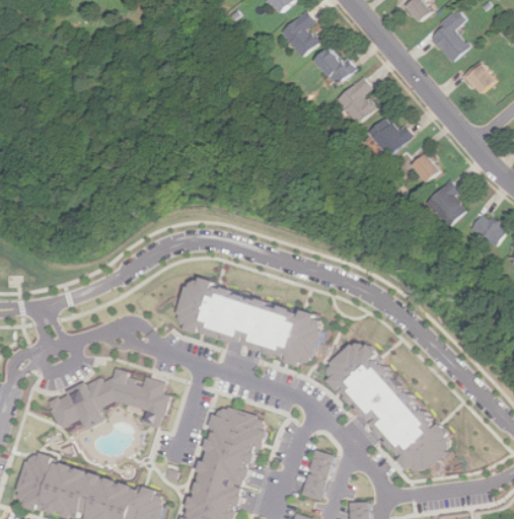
[(273,0),(284,12),(299,0),(273,0)]
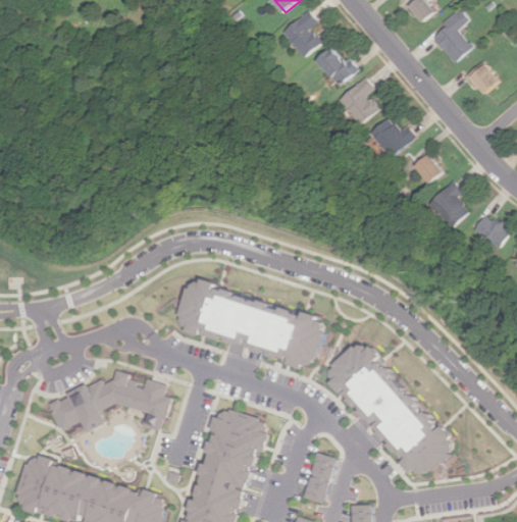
[(415,0),(417,1),(411,8),(427,22),(438,11),(426,0),(415,0)]
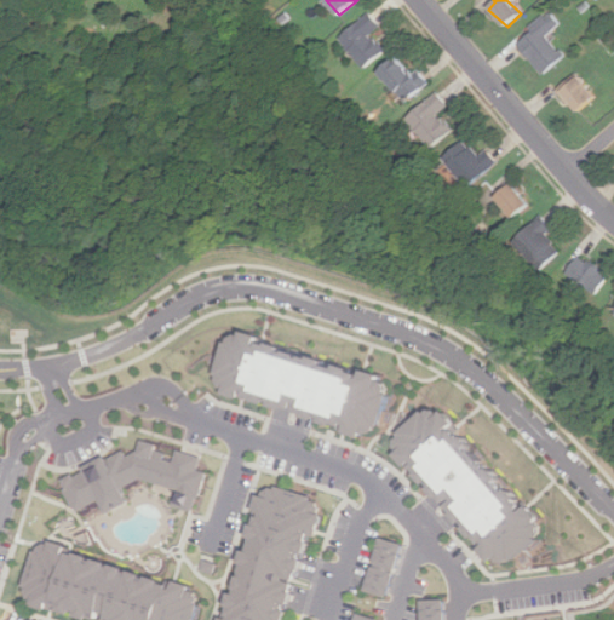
[(385,50),(371,34),(380,26),(367,11),(338,39),(365,68),(385,50)]
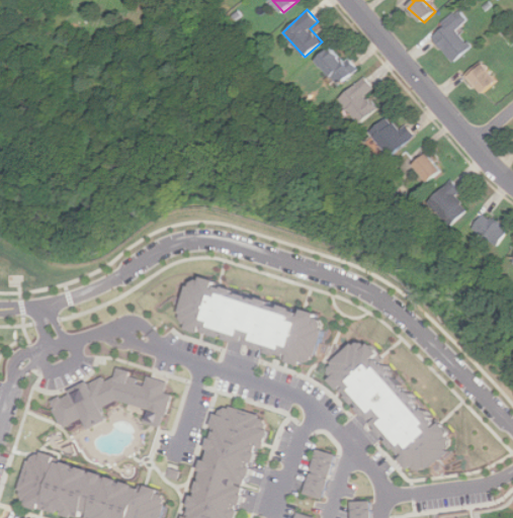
[(467,21),(457,9),(429,33),(454,64),(472,49),(456,30),(467,21)]
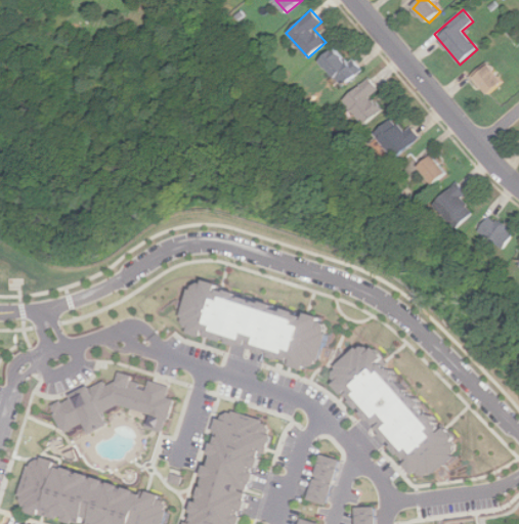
[(359,71),(336,46),(319,61),(343,87),(359,71)]
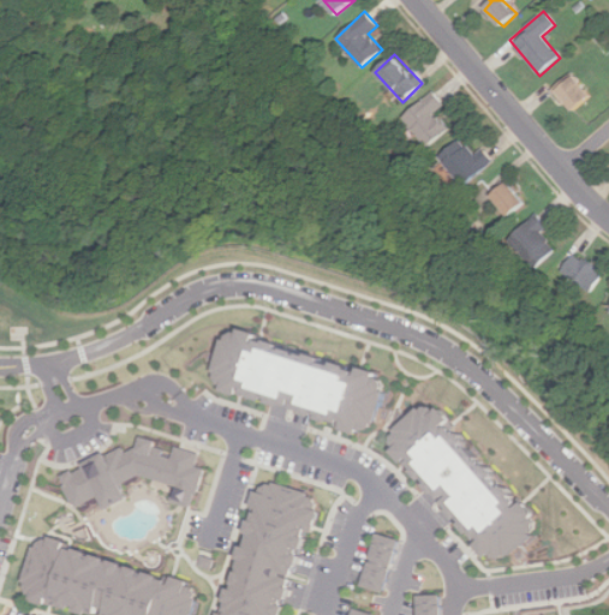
[(553,89),(575,117),(596,99),(572,72),(553,89)]
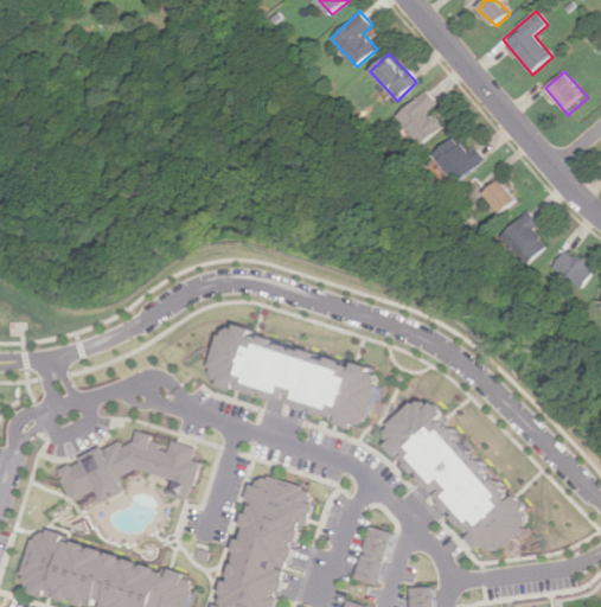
[(439,102),(424,89),(396,117),(423,146),(443,126),(429,112),(439,102)]
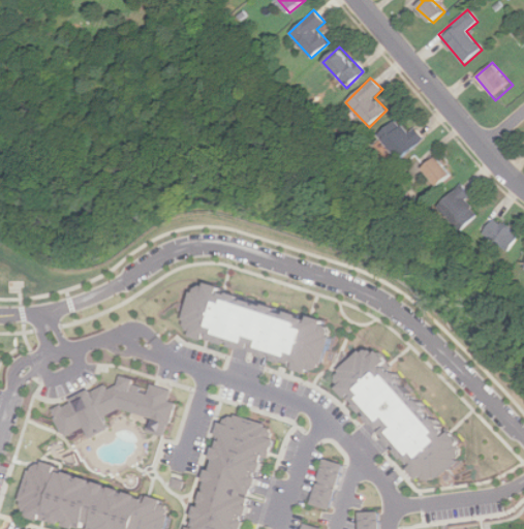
[(411,134),(397,118),(377,134),(400,161),(423,143),(414,132),(411,134)]
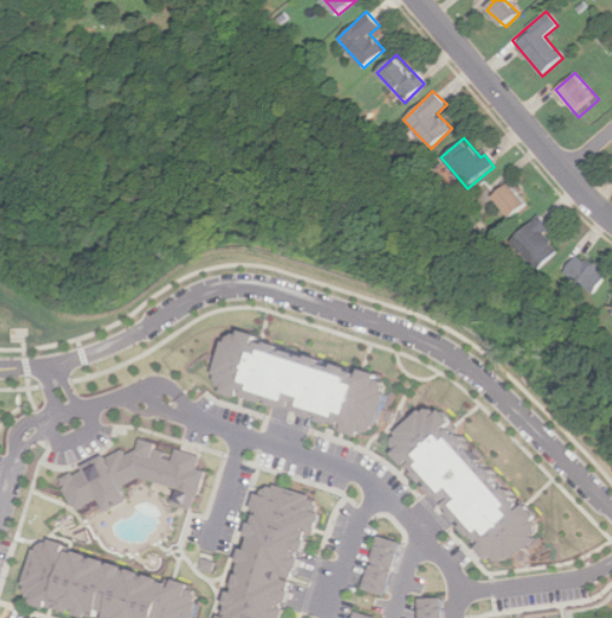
[(512,220),(529,205),(508,182),(493,196),(512,220)]
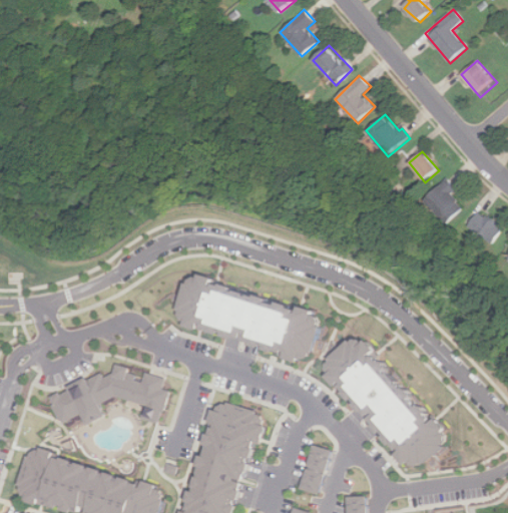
[(457,188),(446,178),(424,201),(447,224),(463,208),(450,195),(457,188)]
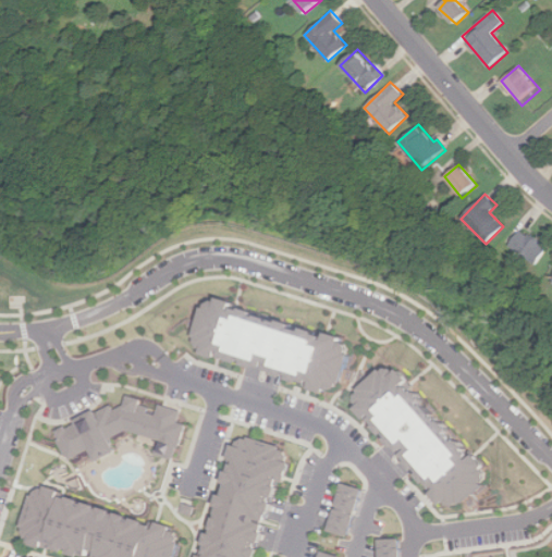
[(546,252),(522,229),(507,243),(531,267),(546,252)]
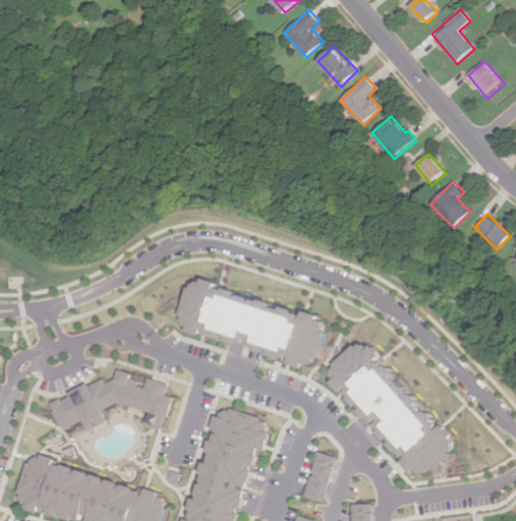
[(179,324),(176,322),(173,316),(174,311),(172,310),(181,284),(183,285),(185,281),(190,278),(195,279),(196,276),(210,280),(210,281),(215,283),(214,287),(218,288),(219,286),(229,290),(228,293),(233,295),(234,294),(243,297),(243,298),(246,299),(247,298),(253,300),(254,299),(265,302),(264,306),(275,310),(276,306),(287,310),(286,312),(290,313),(292,310),(297,312),(297,311),(310,316),(309,321),(313,322),(317,328),(314,332),(318,333),(307,359),(305,359),(303,362),(297,365),(294,364),(292,368),(279,363),(280,362),(274,359),(275,357),(271,356),(270,358),(260,354),(261,351),(255,349),(255,353),(244,349),(244,347),(237,344),(239,339),(237,339),(236,344),(228,341),(227,343),(217,339),(218,336),(214,335),(213,338),(202,334),(203,333),(198,331),(197,333),(194,331),(193,333),(191,332),(191,333),(178,328),(179,324)]
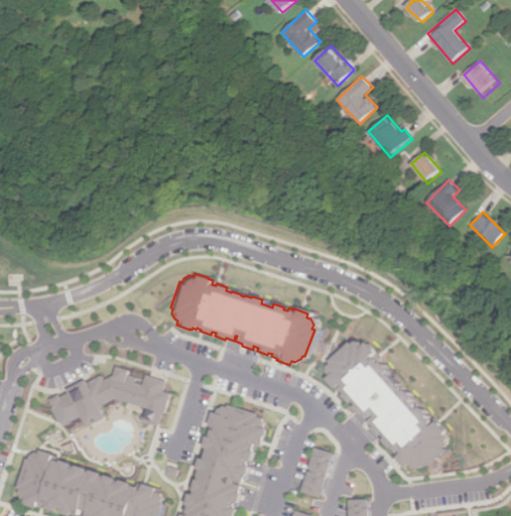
[(321,374),(318,370),(317,364),(321,361),(320,359),(340,340),(342,342),(345,339),(351,339),(354,342),(357,340),(367,350),(366,350),(370,355),(367,357),(371,360),(372,359),(380,367),(377,370),(381,373),(381,372),(388,379),(387,380),(390,383),(391,382),(396,387),(397,386),(405,394),(402,397),(410,405),(413,403),(420,411),(419,412),(422,416),(424,413),(428,417),(429,417),(438,427),(435,430),(438,433),(438,439),(435,442),(437,444),(416,464),(414,462),(411,465),(405,465),(402,462),(398,465),(390,455),(391,454),(387,448),(388,447),(385,443),(384,445),(376,436),(379,434),(376,431),(373,434),(366,425),(367,424),(362,418),(366,414),(364,413),(361,417),(356,411),(354,412),(346,404),(349,402),(346,399),(343,401),(336,393),(337,392),(334,388),(332,389),(330,387),(329,388),(327,386),(317,376),(321,374)]
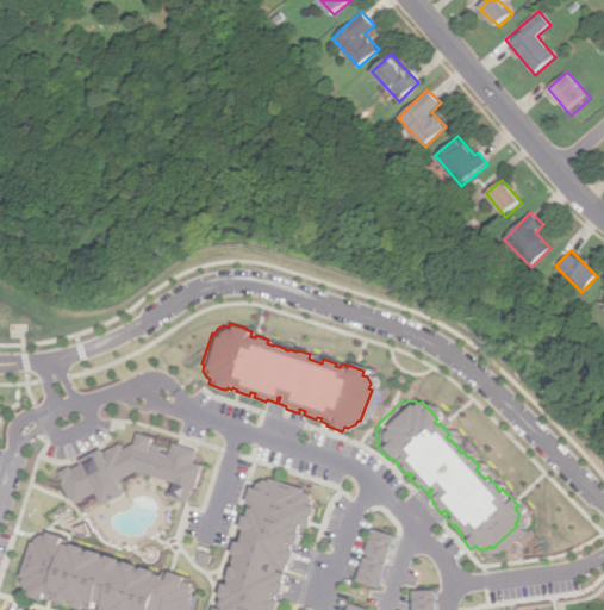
[(58,468),(56,478),(67,504),(94,493),(99,505),(123,496),(117,479),(134,472),(170,481),(166,499),(188,504),(198,465),(192,462),(194,449),(170,443),(167,454),(157,452),(151,437),(136,433),(134,443),(120,448),(118,443),(100,450),(101,452),(58,468)]
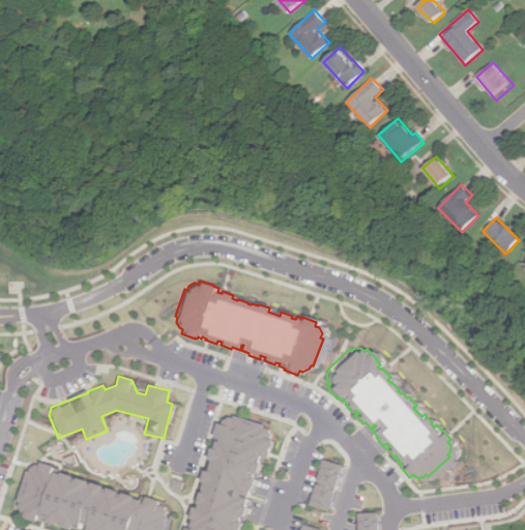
[(219,425),(221,421),(226,418),(230,419),(231,417),(258,427),(258,430),(262,431),(264,437),(263,441),(267,442),(262,457),(261,455),(259,462),(256,460),(255,465),(256,465),(253,476),(249,475),(248,480),(249,480),(245,490),(243,490),(242,494),(243,494),(241,500),(243,501),(239,512),(236,511),(232,523),(236,524),(233,529),(176,529),(178,527),(179,527),(181,522),(183,523),(185,518),(183,518),(187,506),(191,507),(192,503),(188,502),(193,492),(195,492),(197,484),(202,487),(203,484),(198,482),(201,475),(199,474),(202,464),(205,465),(207,461),(204,460),(208,448),(209,448),(211,444),(209,443),(210,440),(209,440),(210,437),(209,437),(214,423),(219,425)]
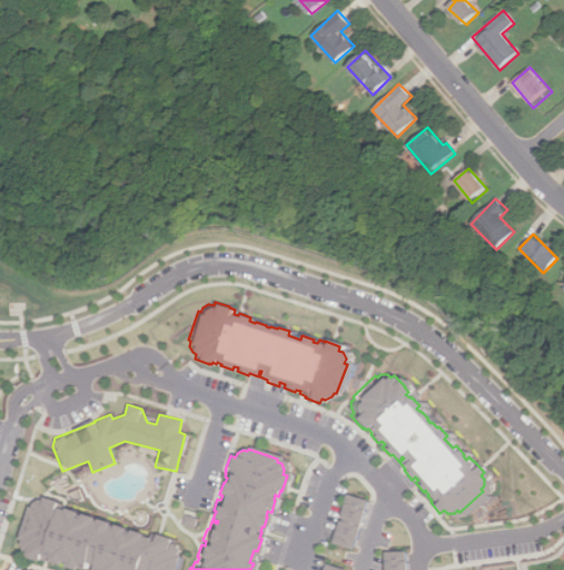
[(333,543),(354,550),(369,501),(348,494),(333,543)]
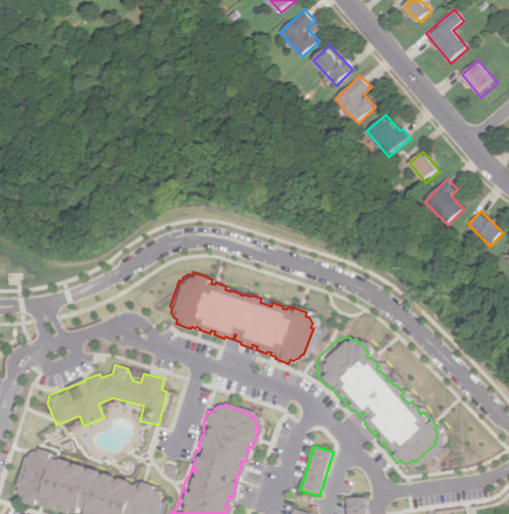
[(19,494),(15,492),(12,487),(13,483),(11,481),(20,455),(23,456),(24,452),(30,449),(34,451),(35,447),(49,451),(48,452),(54,454),(52,458),(57,459),(57,457),(68,461),(67,464),(72,466),(72,465),(81,468),(81,469),(84,470),(85,469),(91,471),(92,470),(103,473),(101,477),(113,481),(114,477),(124,481),(124,483),(129,485),(130,481),(135,483),(136,482),(148,487),(147,491),(151,492),(154,498),(153,502),(155,503),(151,513),(76,513),(78,509),(75,509),(74,513),(67,511),(66,513),(55,509),(57,506),(53,505),(51,508),(41,504),(41,503),(37,501),(36,503),(33,501),(33,503),(30,502),(30,503),(17,498),(19,494)]
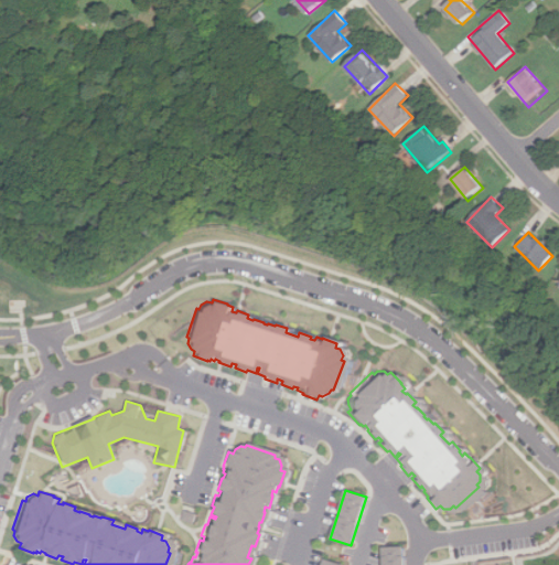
[(383,564),(404,564),(405,546),(383,546),(383,564)]
